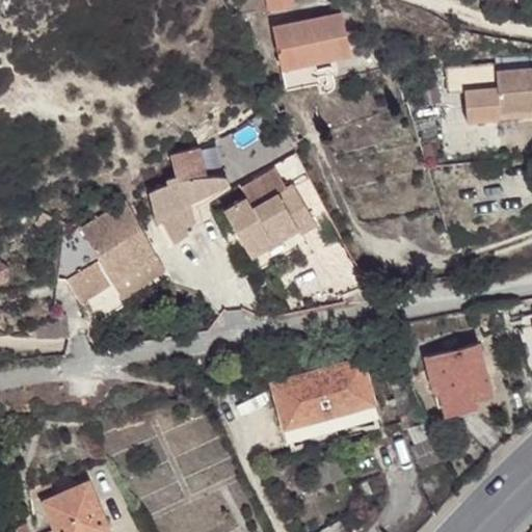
[(268,0),(271,10),(294,6),(292,0),(268,0)]
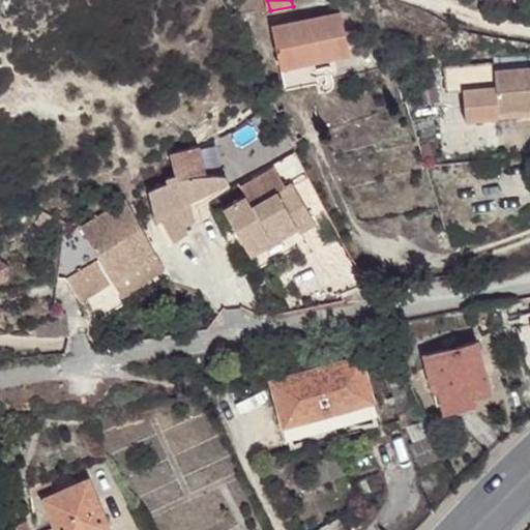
[(313,64),(349,59),(342,15),(272,28),(281,70),(285,89),(316,84),(313,64)]
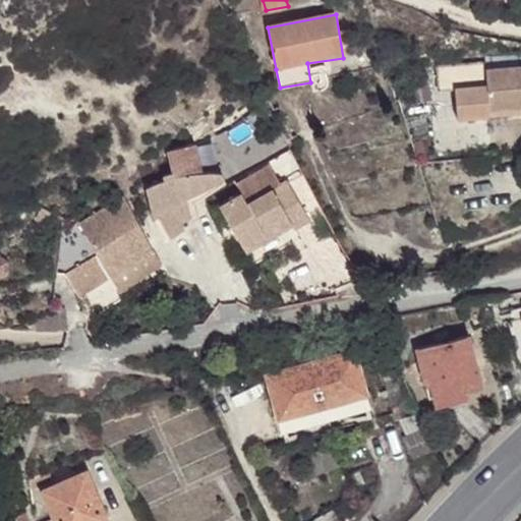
[(520,108),(520,67),(485,70),(485,63),(437,65),(438,90),(453,89),(455,120),(487,118),(487,110),(520,108)]
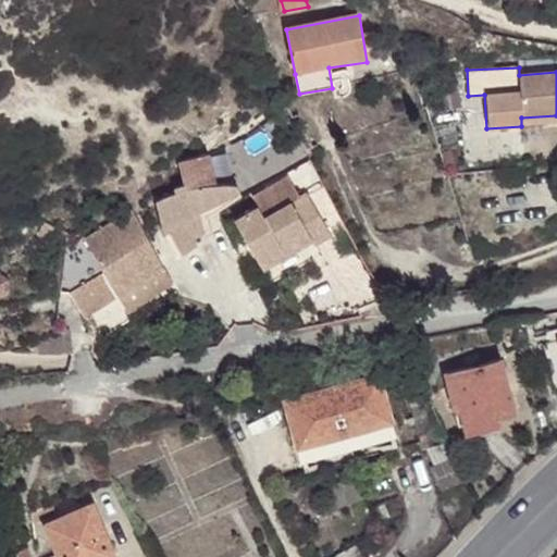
[(521,126),(556,123),(556,115),(521,118),(521,126)]
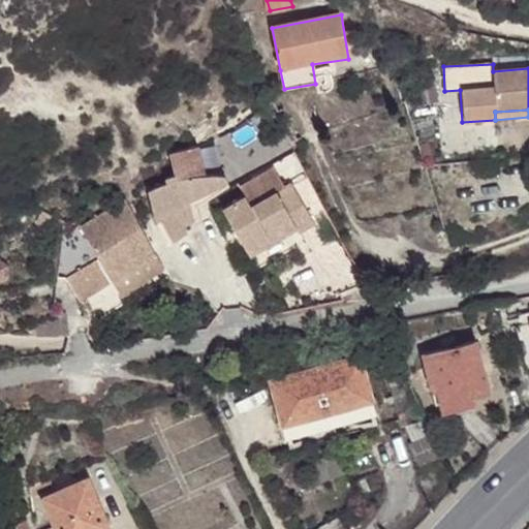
[(193,222),(188,207),(187,203),(224,181),(220,174),(206,172),(187,174),(168,179),(165,175),(156,180),(159,184),(142,195),(153,220),(157,218),(173,244),(188,235),(184,227),(193,222)]
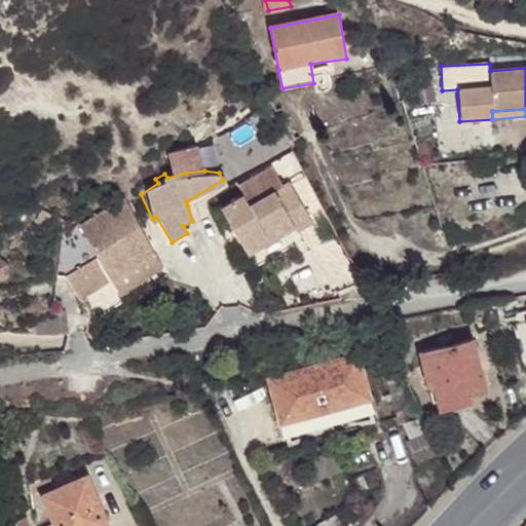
[(198,205),(209,197),(205,191),(223,181),(223,180),(186,201),(187,205),(195,201),(198,205)]
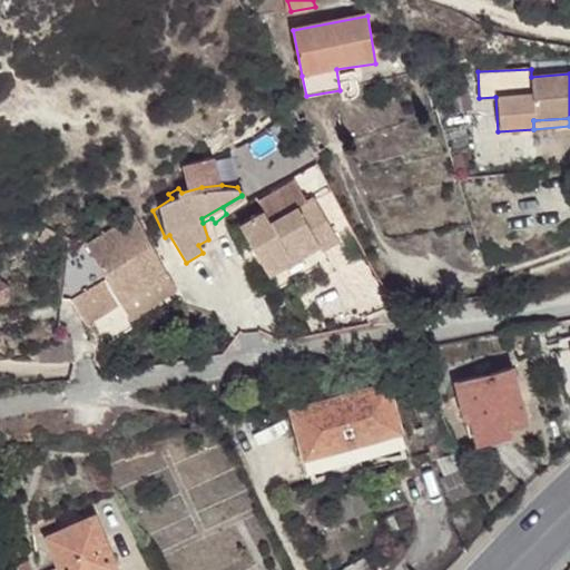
[(223,207),(226,214),(245,200),(242,196),(223,207)]
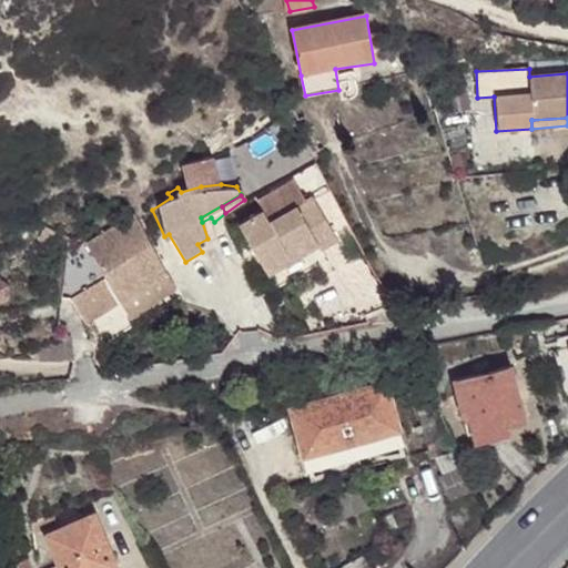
[(310,236),(316,249),(318,253),(337,242),(314,201),(269,225),(263,215),(239,227),(262,270),(286,256),(283,251),(310,236)]
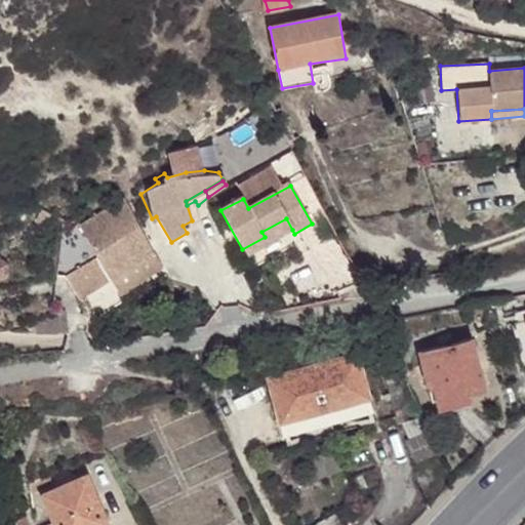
[(113,280),(154,253),(119,195),(78,221),(99,258),(66,277),(79,299),(113,280)]
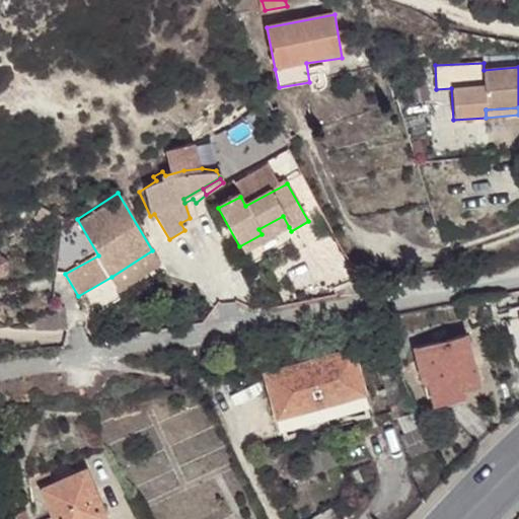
[(243,252),(289,227),(283,216),(258,229),(262,234),(239,246),(243,252)]
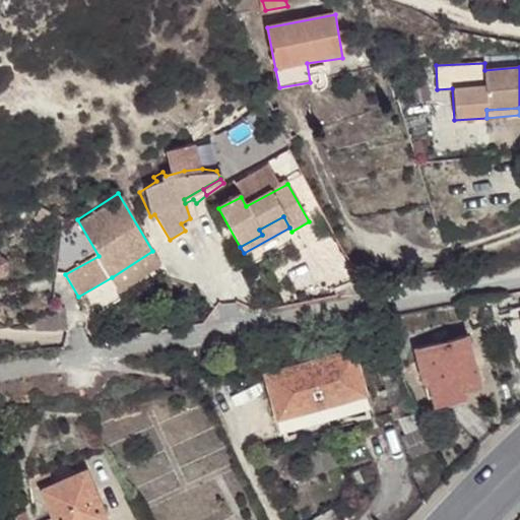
[(161,265),(152,251),(112,277),(120,290),(161,265)]
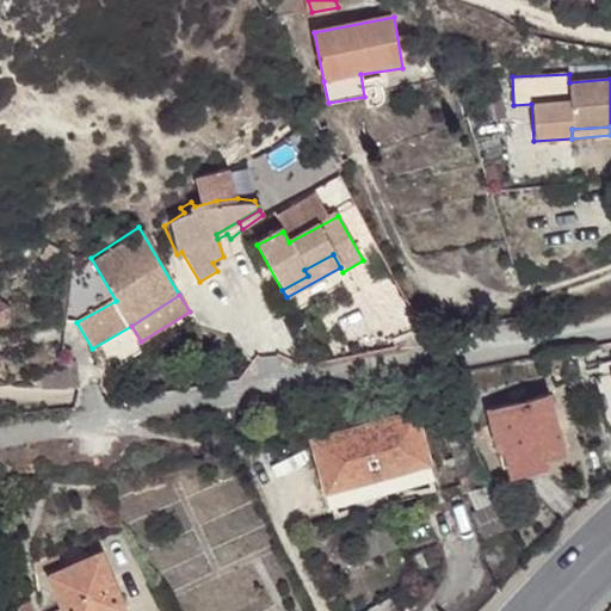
[(75,360),(39,375),(41,388),(78,387),(76,375),(75,360)]
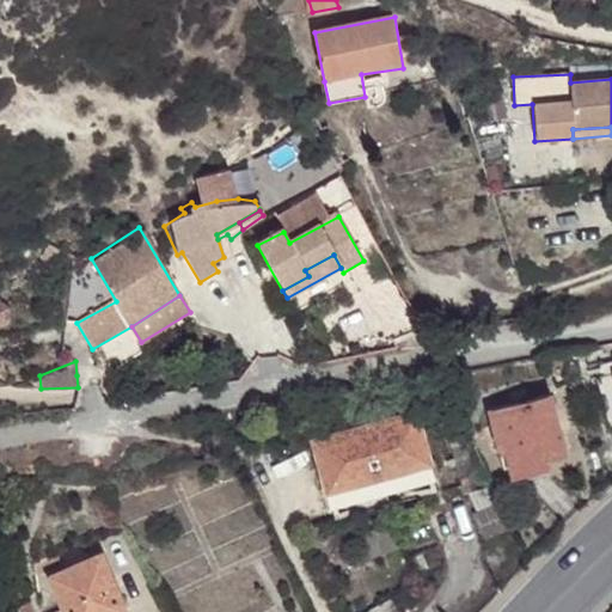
[(611,375),(597,381),(611,435),(611,375)]
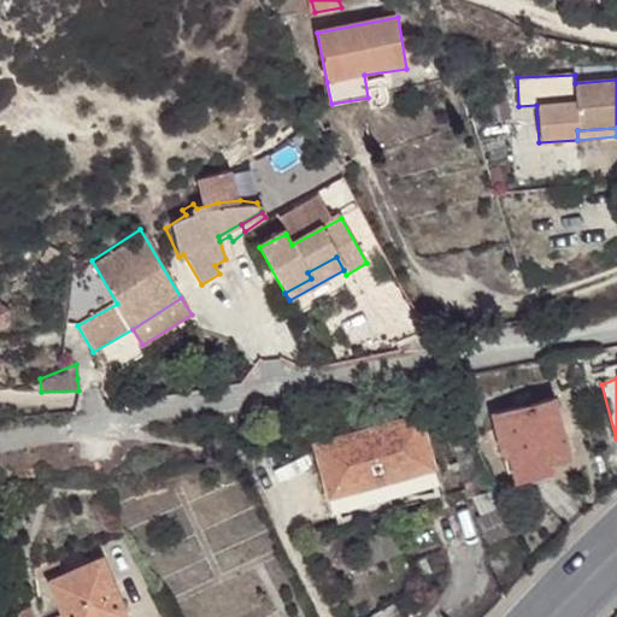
[(494,415),(504,454),(509,453),(516,483),(556,474),(552,464),(570,458),(557,399),(494,415)]
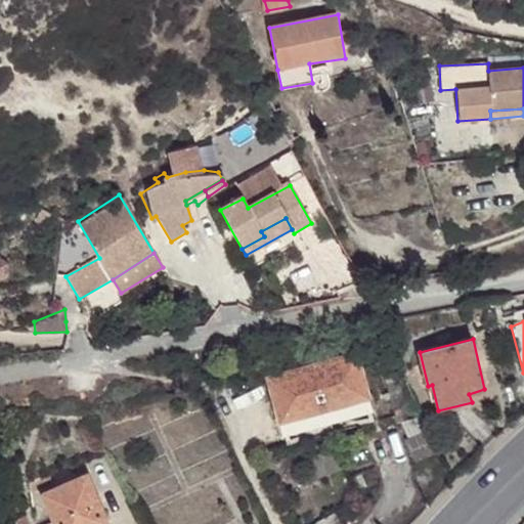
[(270,378),(284,421),(369,396),(357,352),(270,378)]
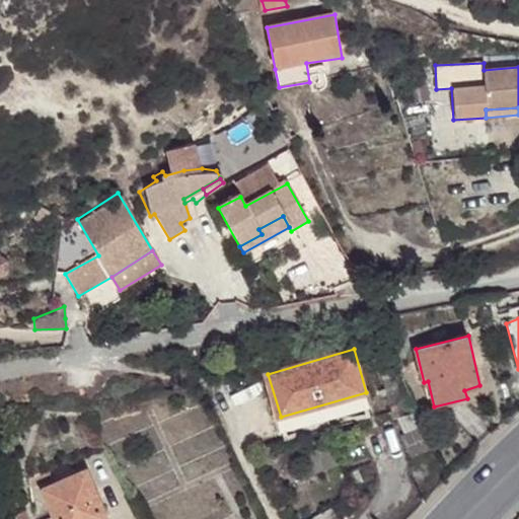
[(366,392),(281,417),(283,427),(369,401),(366,392)]
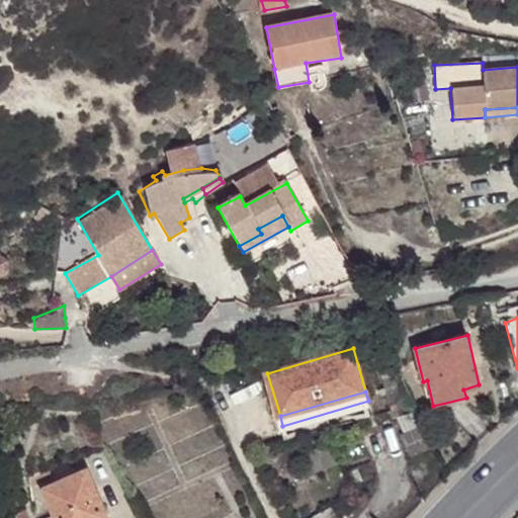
[(437,455),(421,418),(404,425),(412,439),(408,440),(418,464),(437,455)]
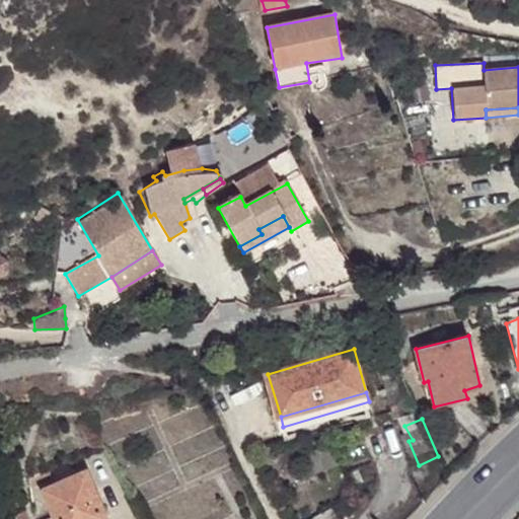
[(44,487),(57,518),(106,518),(109,518),(88,468),(44,487)]
